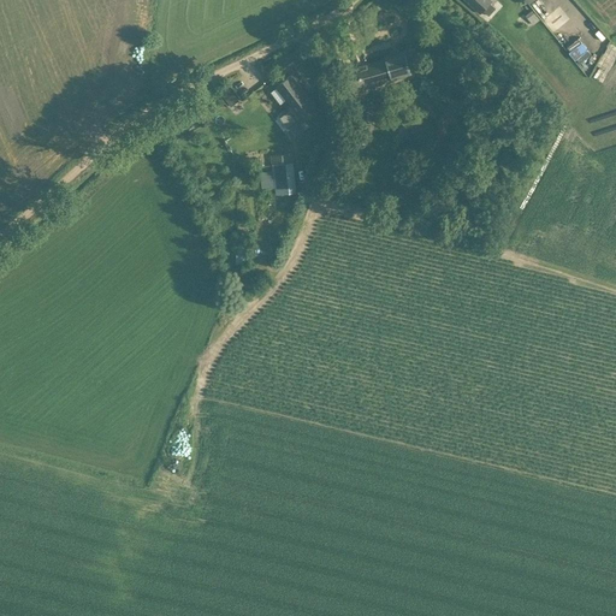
[(489,16),(496,9),(490,4),(492,1),(491,0),(465,0),(481,15),(484,11),(489,16)]
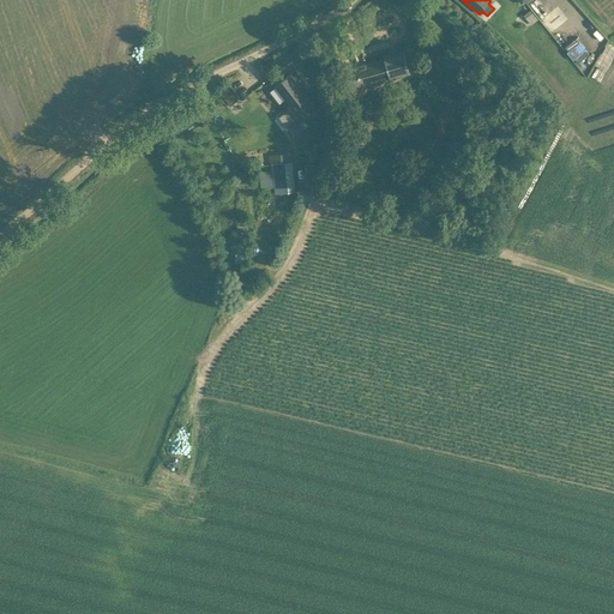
[(531,25),(537,19),(530,10),(524,14),(531,25)]
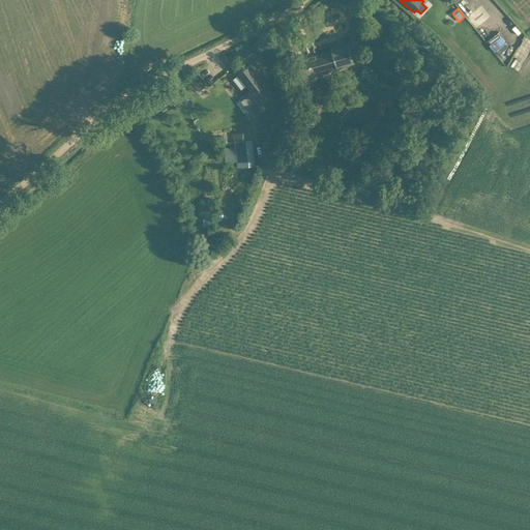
[(525,59),(529,50),(529,42),(524,39),(514,53),(525,59)]
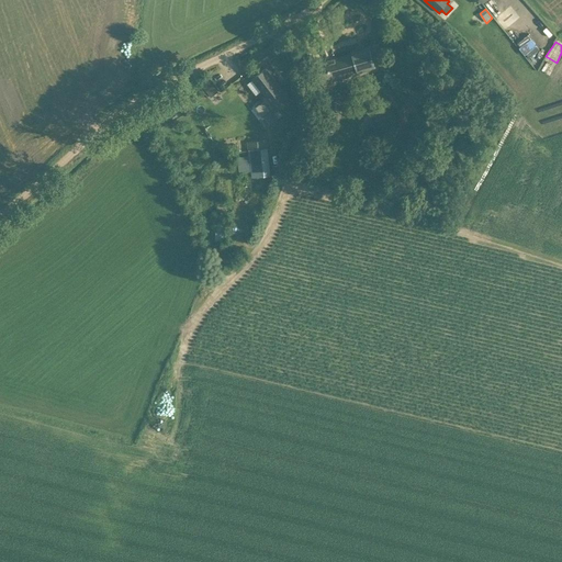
[(375,67),(370,48),(351,54),(351,53),(316,65),(324,89),(334,86),(332,79),(358,71),(358,72),(375,67)]
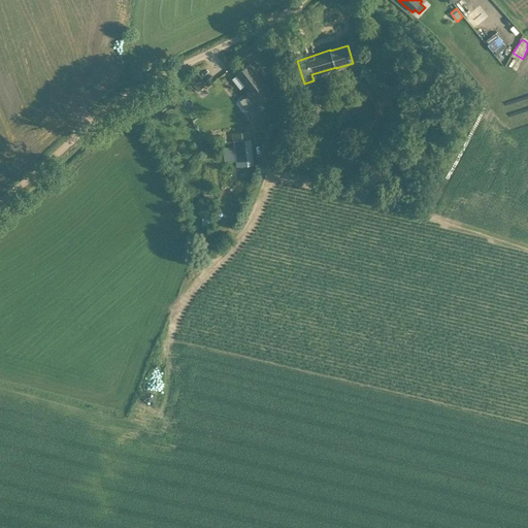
[(251,64),(238,73),(249,88),(245,91),(248,94),(239,100),(246,109),(259,101),(261,103),(272,94),(251,64)]
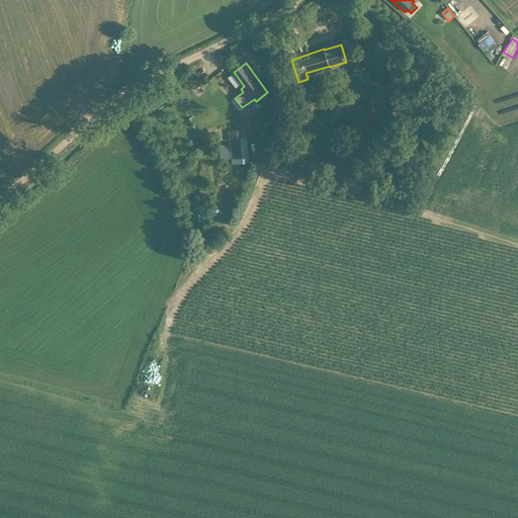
[(192,75),(186,80),(194,91),(200,86),(192,75)]
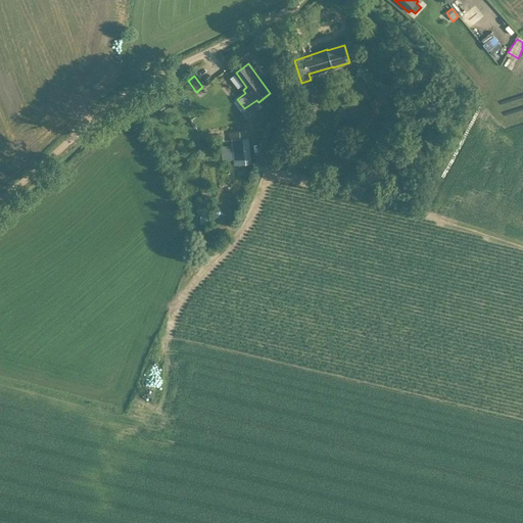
[(232,147),(222,148),(223,159),(234,158),(234,164),(250,162),(249,155),(251,154),(249,138),(231,140),(232,147)]
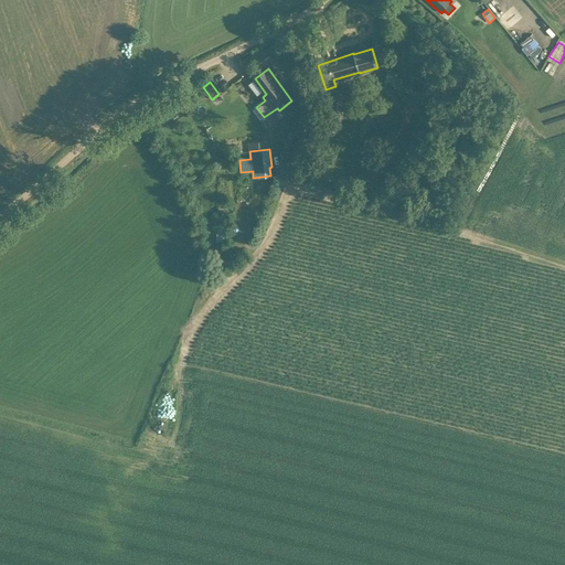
[(227,222),(217,223),(217,240),(227,238),(227,222)]
